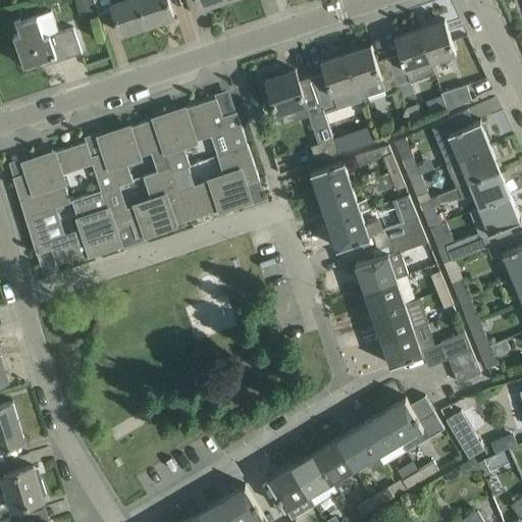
[(149,23),(140,0),(109,0),(121,33),(149,23)]
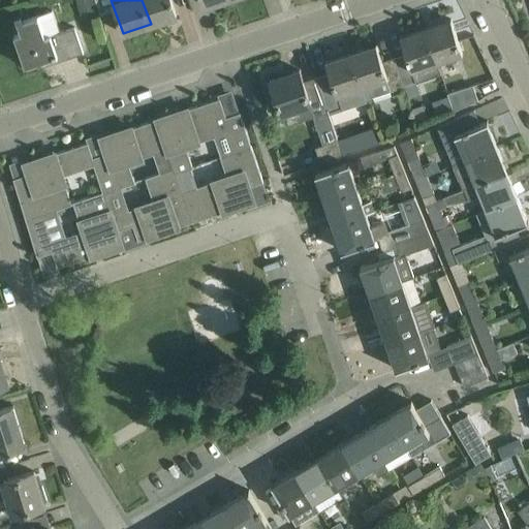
[(142,0),(151,24),(176,16),(170,0),(142,0)]
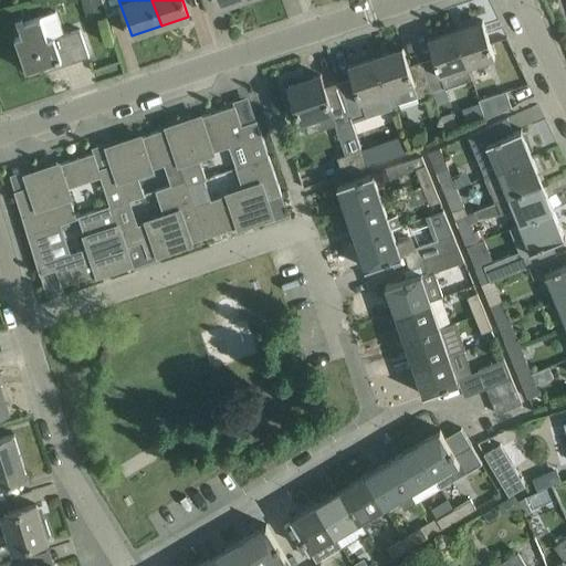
[(23,34),(14,38),(27,71),(54,61),(56,66),(90,56),(83,35),(81,29),(49,40),(40,16),(25,21),(23,16),(17,18),(23,34)]
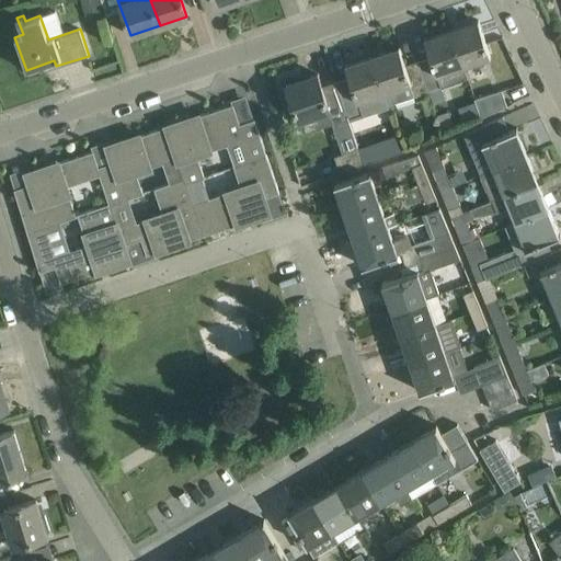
[(479,20),(451,29),(464,66),(491,56),(479,20)]
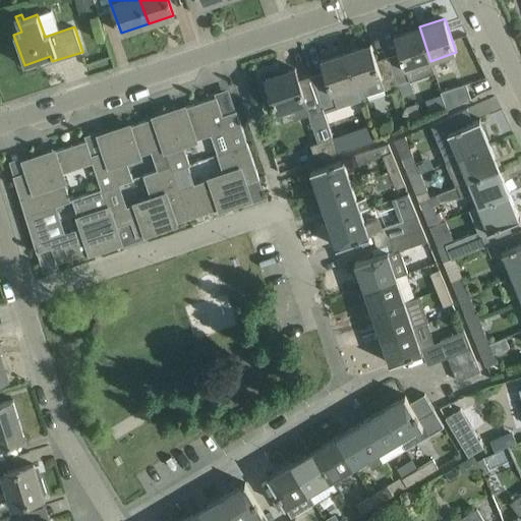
[(430,61),(419,26),(394,36),(400,52),(388,56),(398,85),(399,85),(401,93),(413,89),(410,81),(406,69),(430,61)]
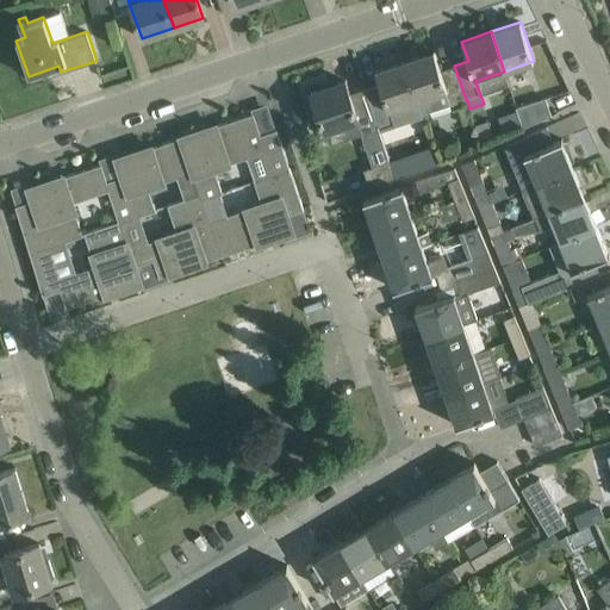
[(434,50),(404,61),(418,101),(422,113),(450,105),(452,105),(466,100),(454,66),(441,70),(434,50)]
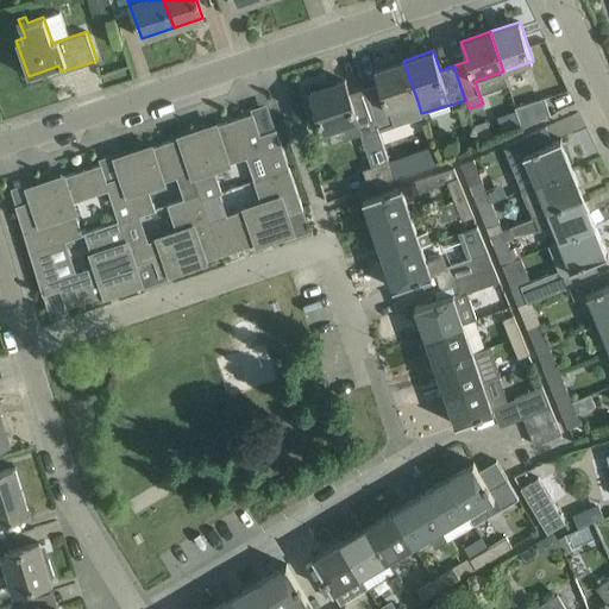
[(382,90),(368,94),(378,129),(394,124),(389,111),(418,101),(403,61),(375,70),(382,90)]
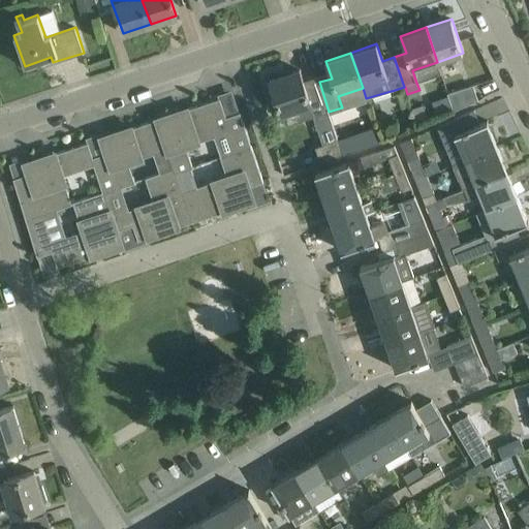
[(329,112),(319,82),(317,76),(304,81),(300,69),(270,80),(281,114),(311,103),(315,116),(329,112)]
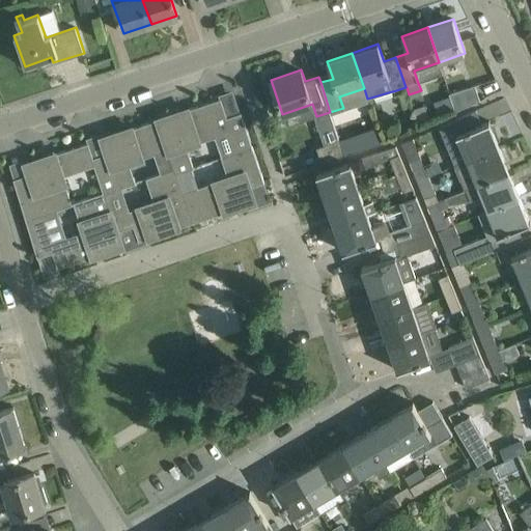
[(449,93),(455,110),(479,101),(475,85),(449,93)]
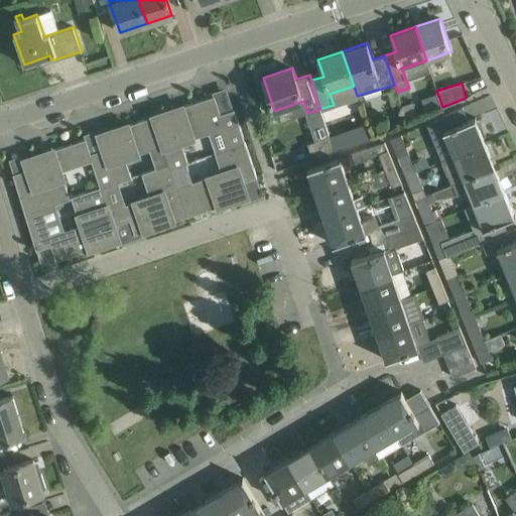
[(176,107),(152,115),(152,116),(162,145),(168,163),(170,169),(172,168),(188,163),(181,142),(195,138),(194,138),(224,128),(230,147),(245,142),(234,109),(221,114),(215,95),(183,106),(183,107),(177,109),(176,107)]
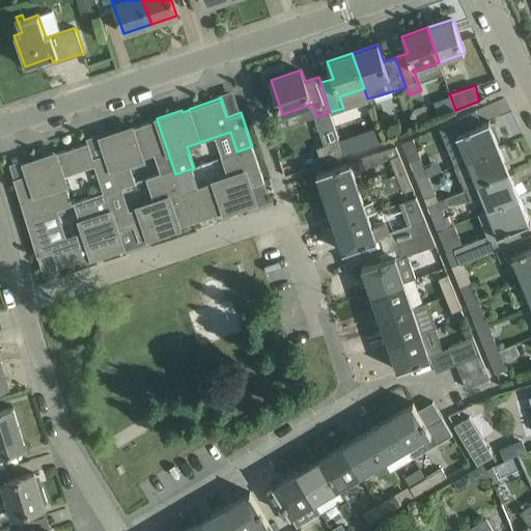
[(430,119),(425,105),(415,109),(420,122),(430,119)]
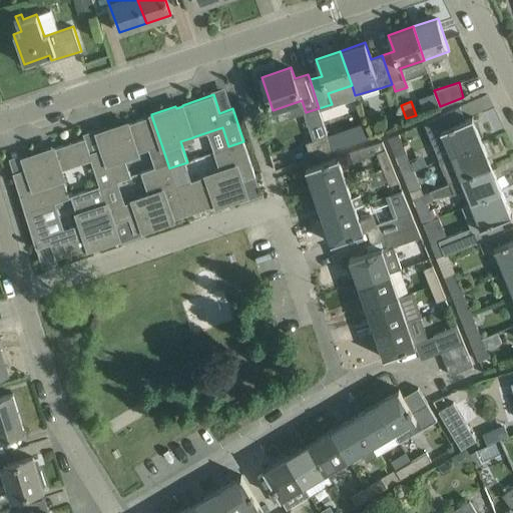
[(102,148),(90,152),(92,159),(91,159),(99,185),(101,184),(102,186),(131,176),(124,157),(137,152),(161,144),(151,115),(127,123),(127,122),(97,132),(102,148)]
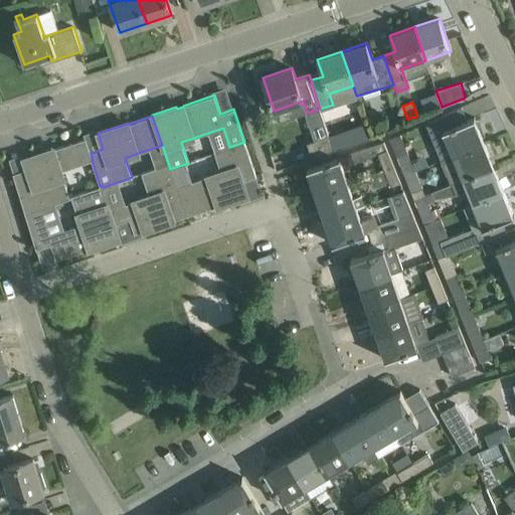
[(442,131),(452,155),(485,142),(475,118),(442,131)]
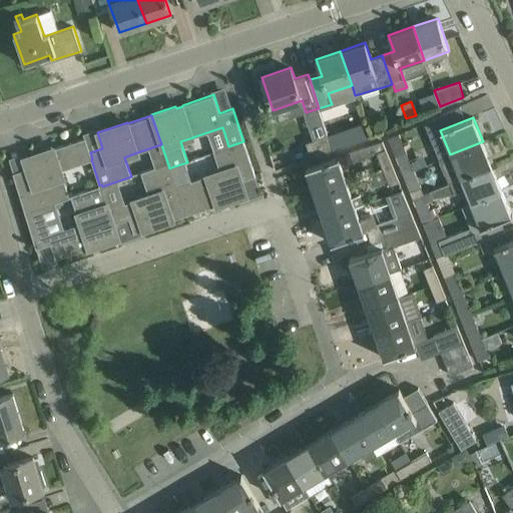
[(403,174),(414,169),(399,132),(388,136),(403,174)]
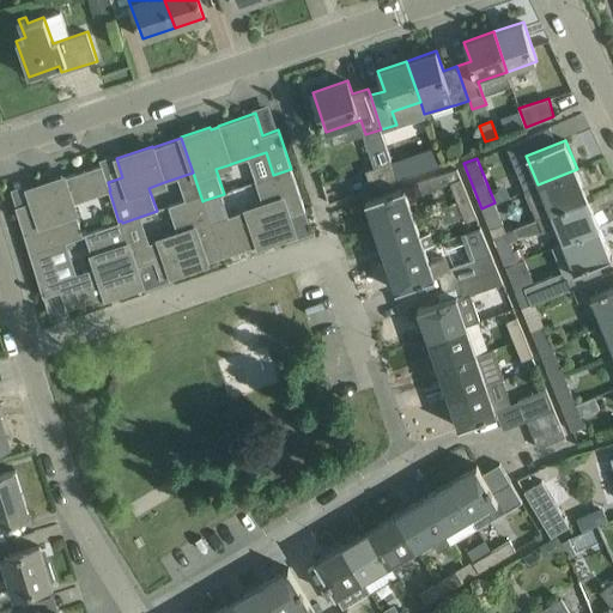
[(365,170),(371,188),(399,178),(392,161),(365,170)]
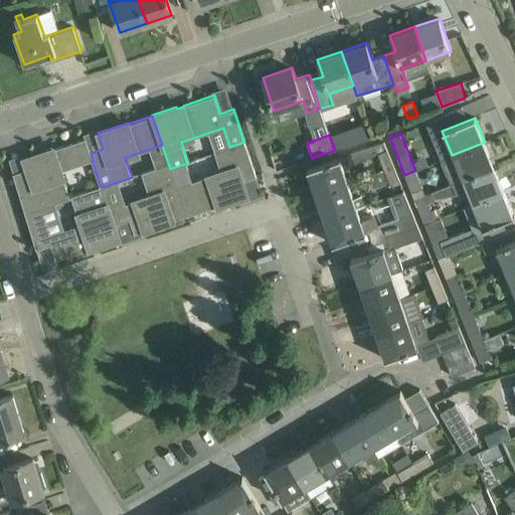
[(27,169),(13,173),(25,213),(40,208),(70,198),(63,178),(64,178),(61,170),(92,160),(93,160),(91,153),(86,138),(54,149),(53,148),(23,158),(27,169)]
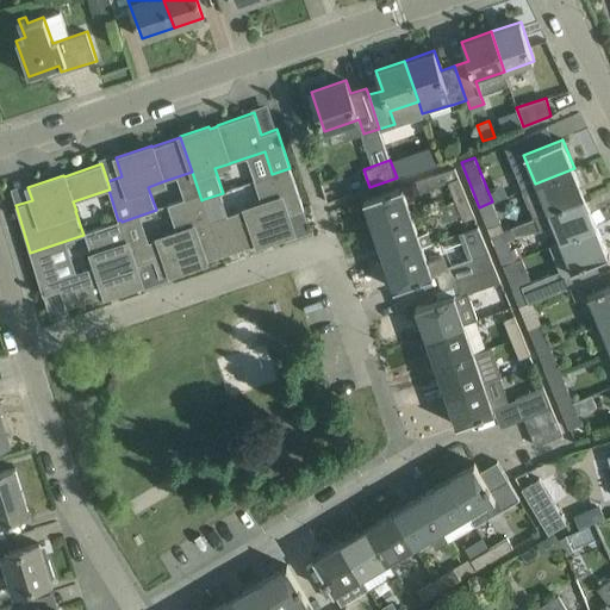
[(246,209),(211,221),(222,255),(257,243),(257,244),(293,232),(287,215),(304,209),(290,168),(272,174),(254,180),(262,203),(246,209)]
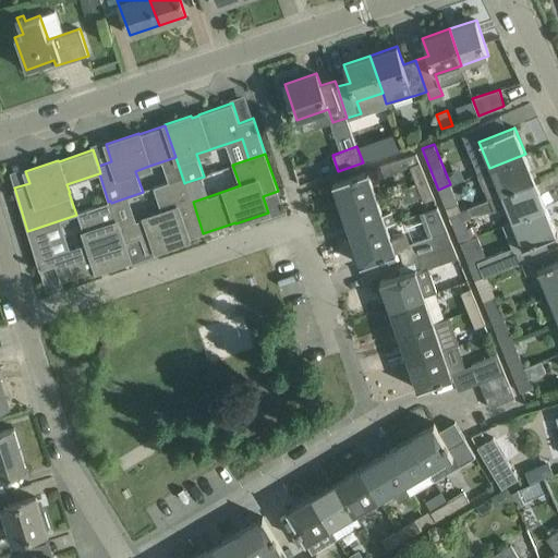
[(409,167),(416,184),(427,180),(415,154),(380,166),(385,177),(409,167)]
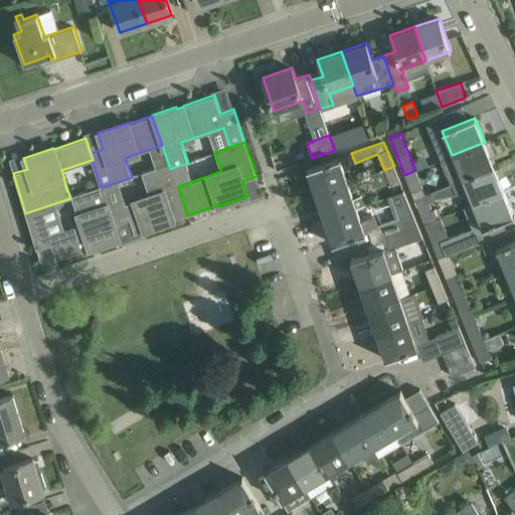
[(451,184),(452,183),(494,166),(485,142),(452,155),(441,160),(451,184)]
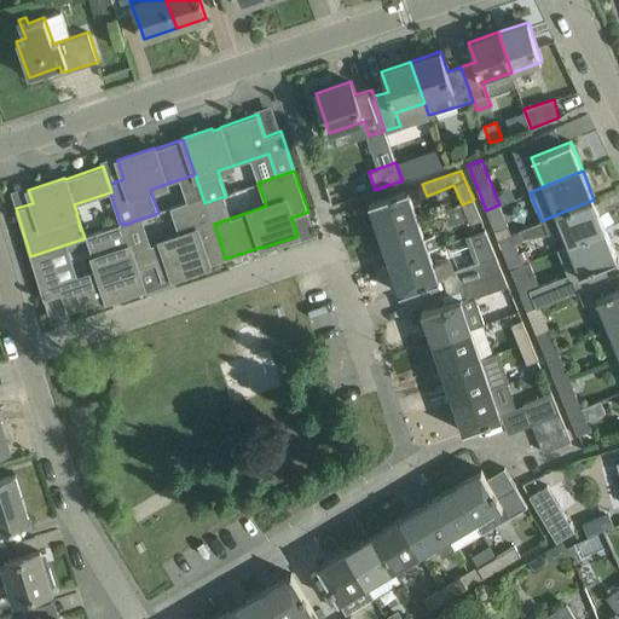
[(369,202),(380,232),(418,219),(408,189),(392,195),(369,202)]
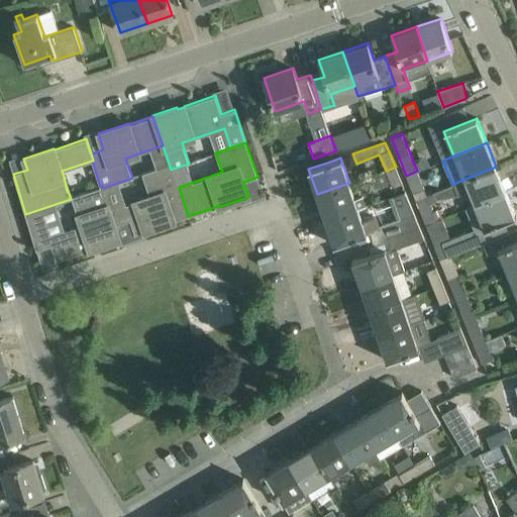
[(134,202),(110,210),(115,225),(130,220),(135,234),(143,231),(144,232),(175,222),(175,221),(188,216),(179,187),(173,169),(171,170),(169,164),(142,173),(149,196),(134,201),(134,202)]
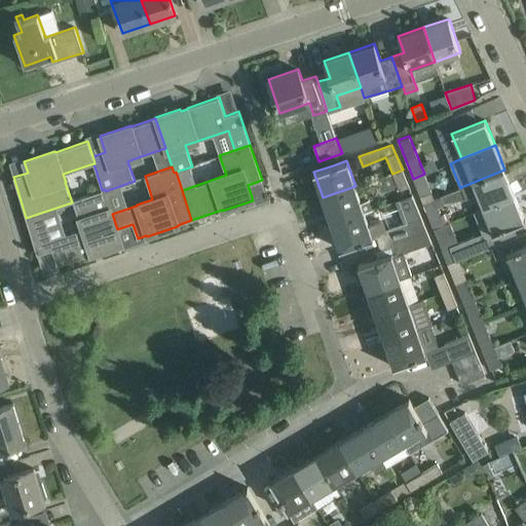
[(410,187),(403,170),(392,174),(377,179),(380,191),(398,185),(400,190),(410,187)]
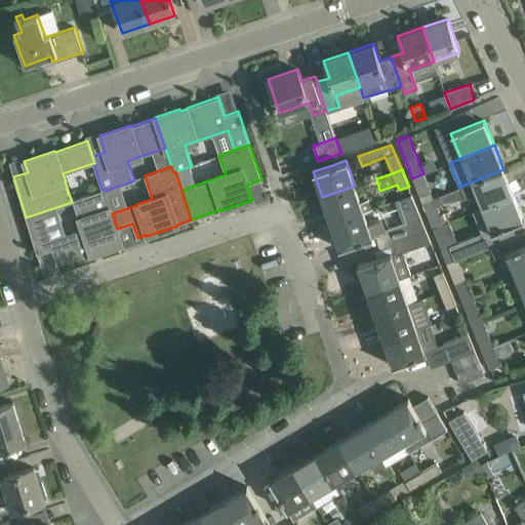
[(460,187),(465,198),(475,194),(481,207),(514,194),(503,169),(460,187)]
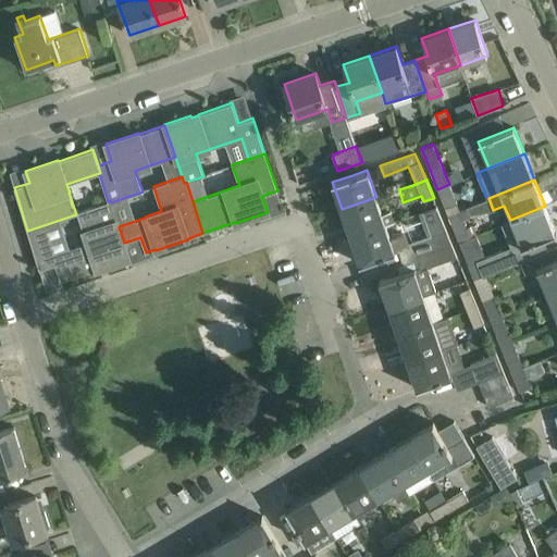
[(448,215),(460,210),(449,184),(437,189),(448,215)]
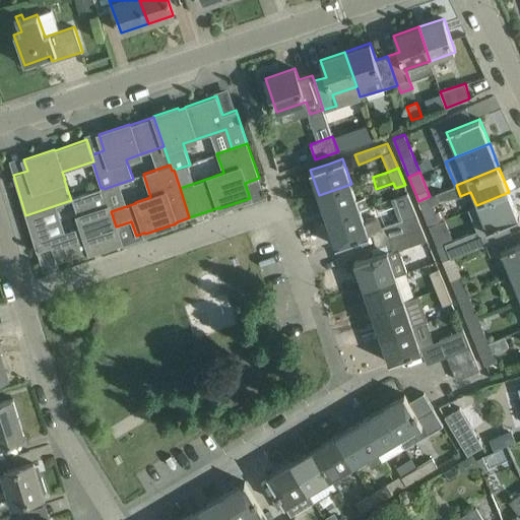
[(319,195),(327,220),(368,206),(365,196),(356,199),(351,184),(319,195)]
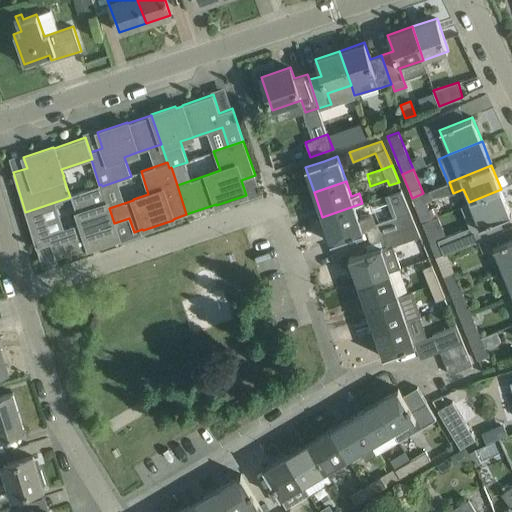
[(40,207),(25,212),(36,248),(37,247),(50,243),(55,258),(88,247),(88,248),(91,247),(89,243),(97,241),(98,245),(119,238),(114,223),(109,208),(102,186),(101,184),(99,185),(71,195),(80,223),(48,233),(40,207)]
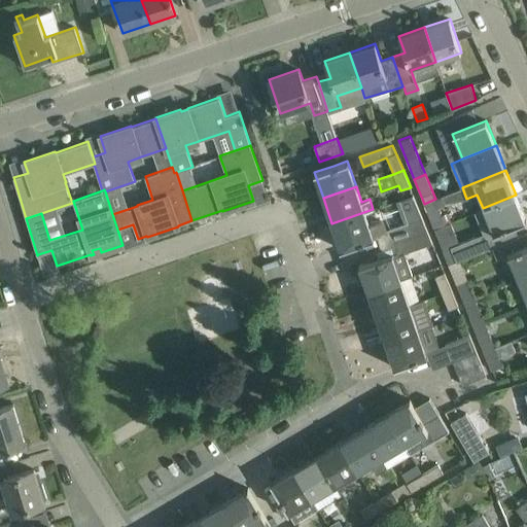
[(473,212),(484,238),(526,220),(516,195),(483,208),(473,212)]
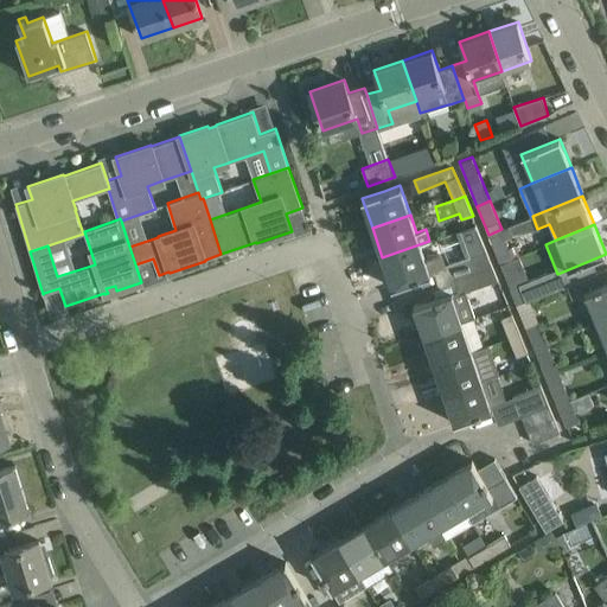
[(511,225),(502,229),(489,235),(499,263),(513,257),(504,237),(515,234),(511,225)]
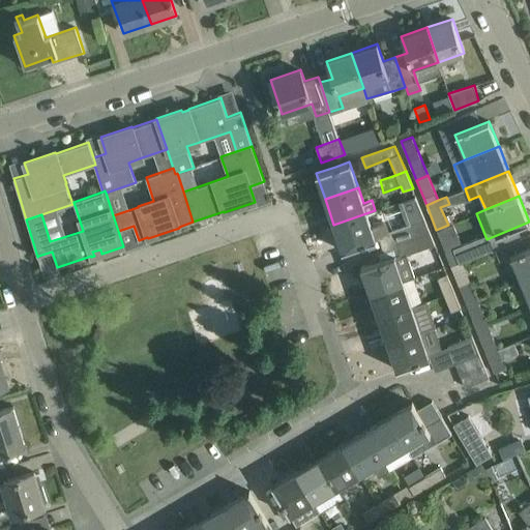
[(375,210),(333,225),(343,251),(393,233),(392,231),(389,221),(384,223),(381,209),(375,210)]
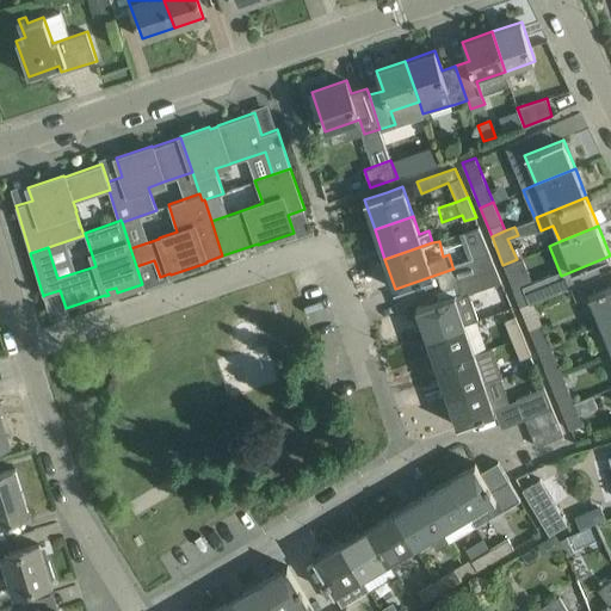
[(457,283),(495,269),(488,253),(452,266),(454,269),(457,283)]
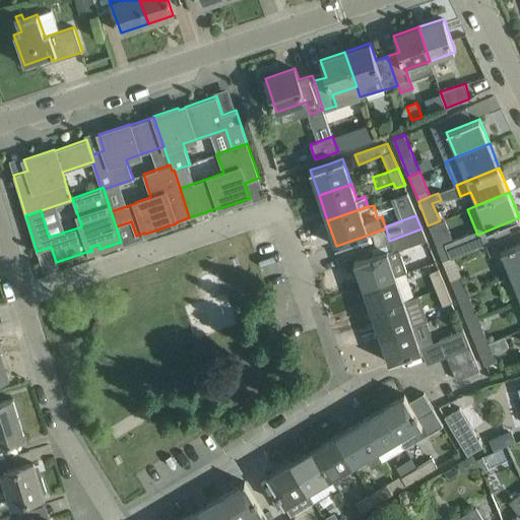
[(389,241),(392,248),(393,251),(399,249),(427,240),(421,229),(389,241)]
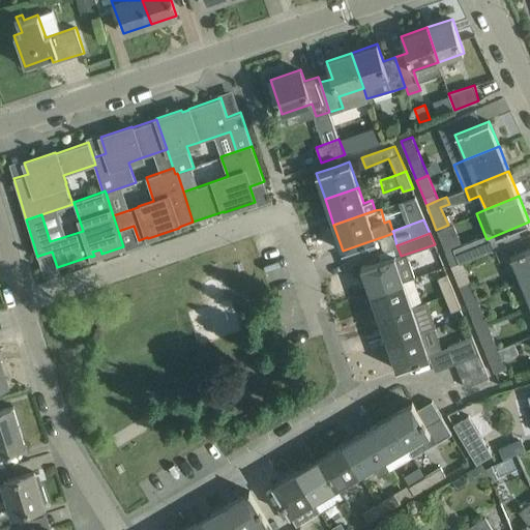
[(458,247),(453,249),(459,264),(487,253),(481,238),(458,247)]
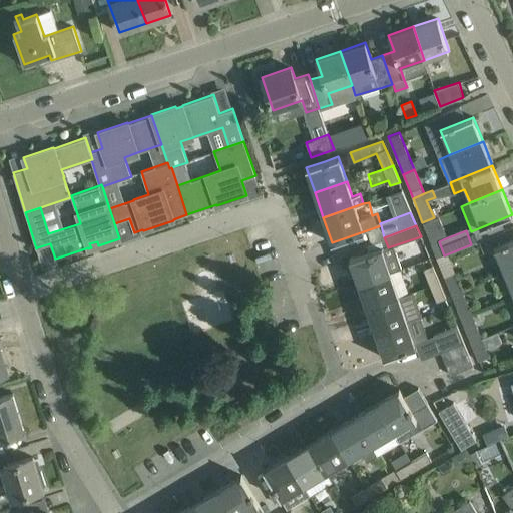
[(494,247),(504,273),(512,269),(512,239),(508,242),(494,247)]
